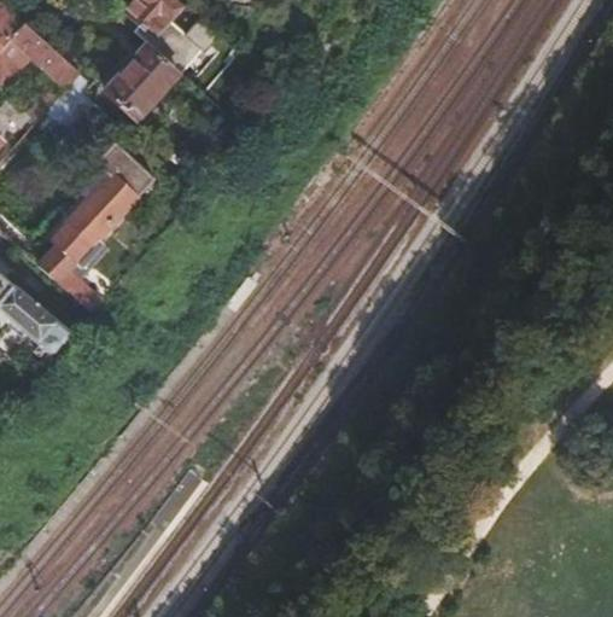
[(122,12),(136,24),(144,30),(138,38),(145,44),(176,70),(196,47),(200,51),(208,58),(228,34),(208,16),(190,36),(173,22),(188,4),(184,0),(133,0),(122,12)]
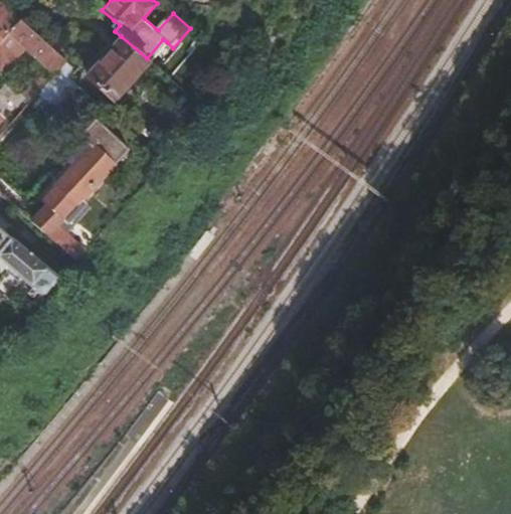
[(20,20),(0,2),(0,41),(7,34),(20,20)]
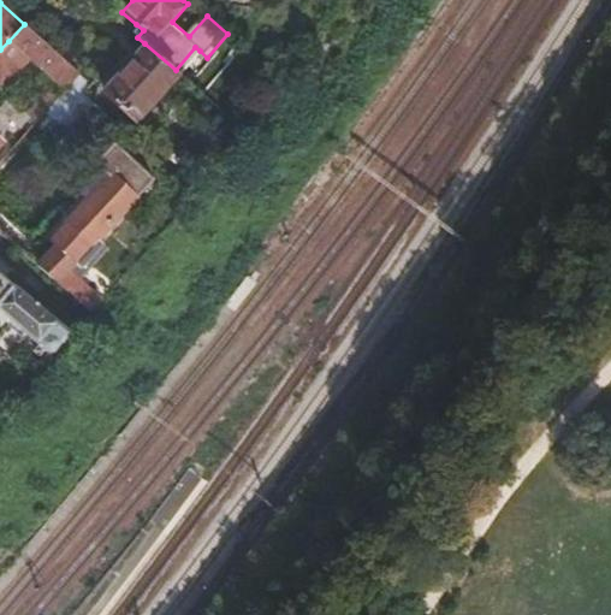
[(79,72),(24,24),(9,41),(0,49),(0,87),(27,57),(64,89),(79,72)]
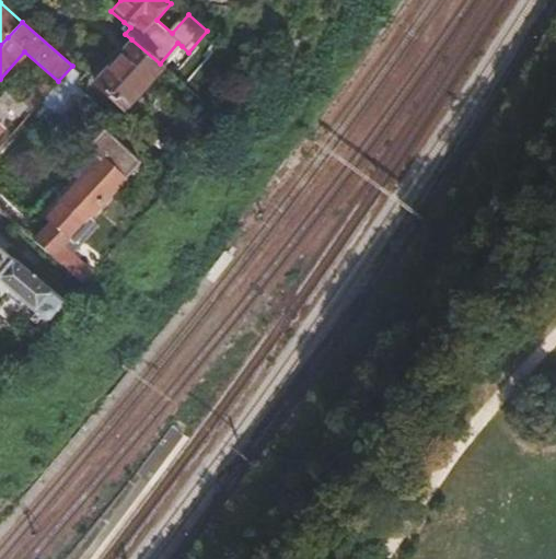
[(130,27),(124,22),(118,27),(125,34),(130,27)]
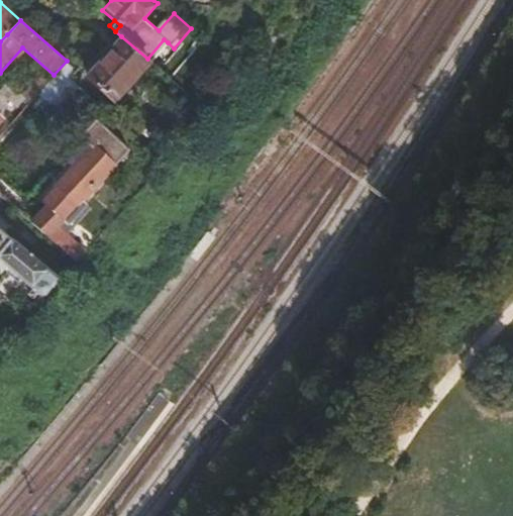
[(113,99),(148,60),(147,59),(121,36),(87,76),(113,99)]
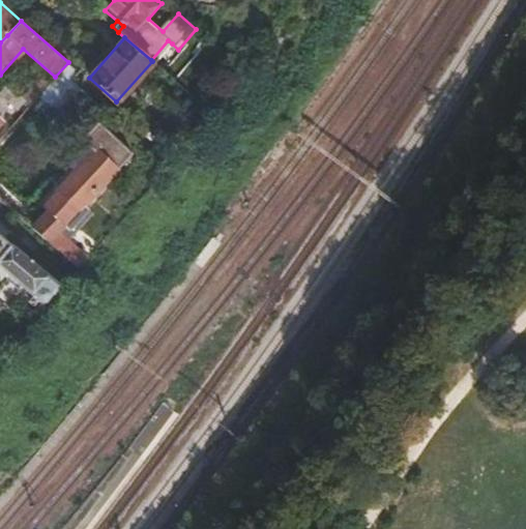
[(168,40),(151,60),(152,61),(155,63),(172,43),(168,40)]
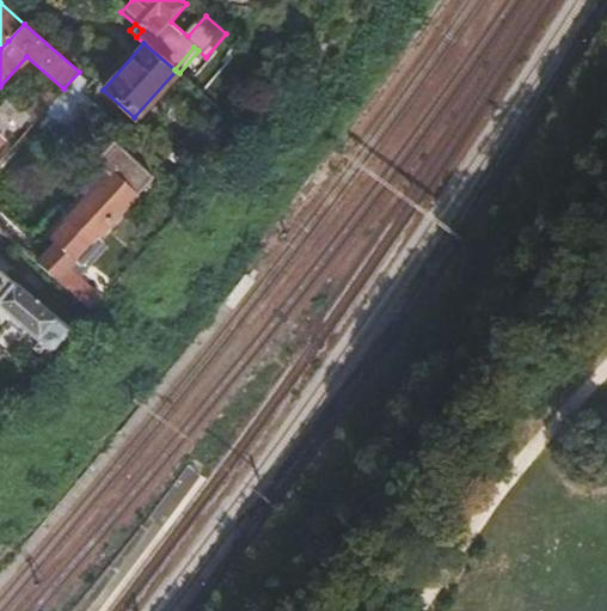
[(79,72),(63,89),(55,97),(44,109),(54,117),(61,109),(78,90),(87,79),(79,72)]
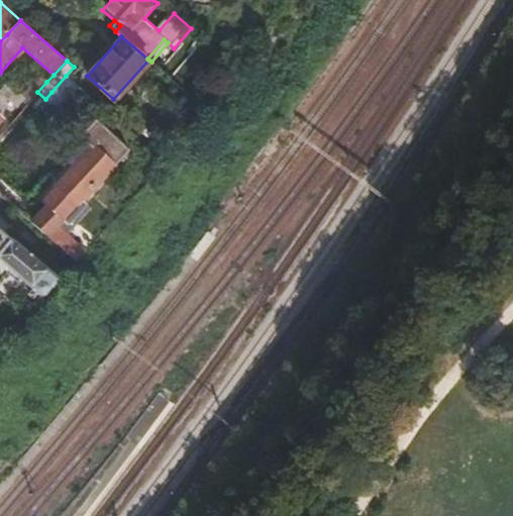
[(6,84),(0,90),(0,99),(1,98),(13,109),(21,100),(27,104),(37,92),(46,82),(37,74),(18,95),(6,84)]
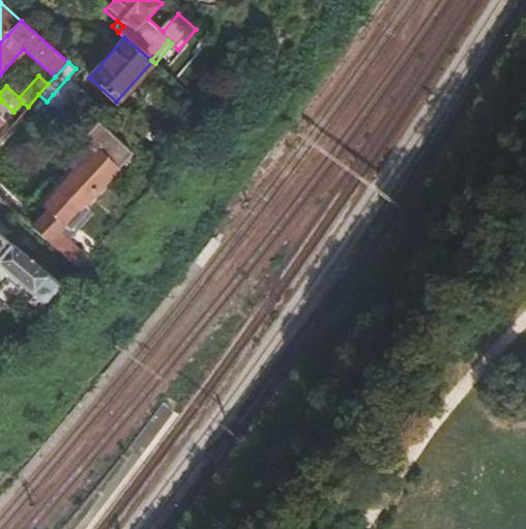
[(65,106),(80,89),(67,78),(53,94),(65,106)]
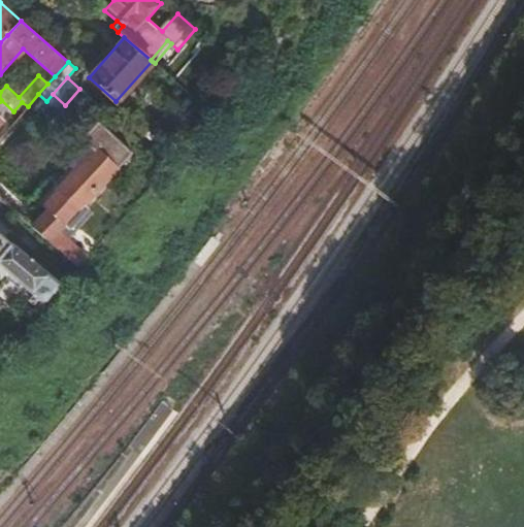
[(203,85),(193,97),(202,105),(213,93),(203,85)]
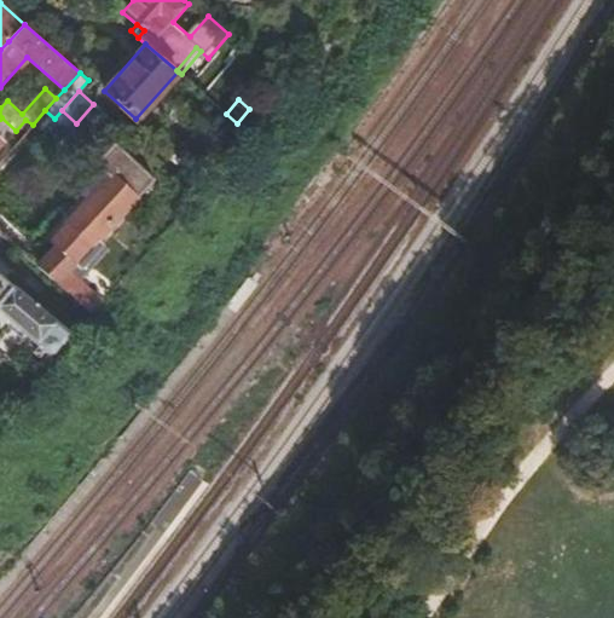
[(84,201),(67,220),(93,243),(149,177),(109,143),(91,163),(97,168),(75,192),(84,201)]
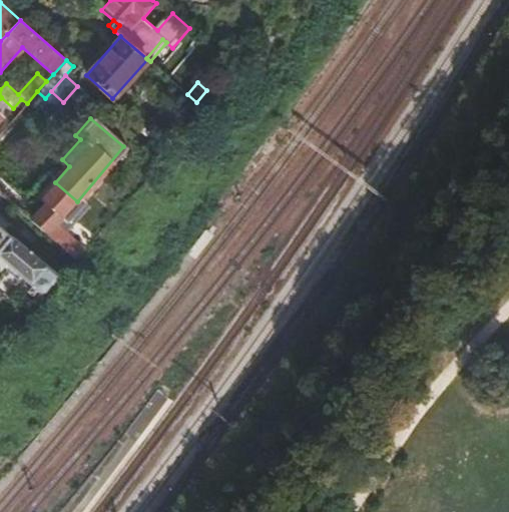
[(30,220),(71,254),(78,245),(55,226),(64,216),(46,202),(30,220)]
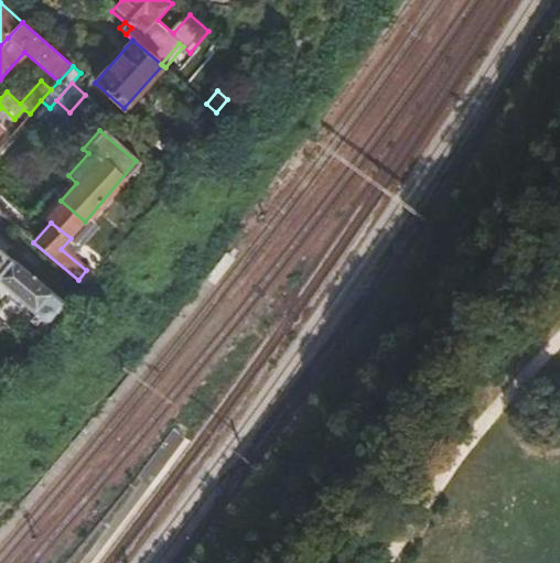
[(0,285),(32,312),(30,316),(45,329),(52,321),(66,303),(4,252),(8,248),(0,241),(0,285)]
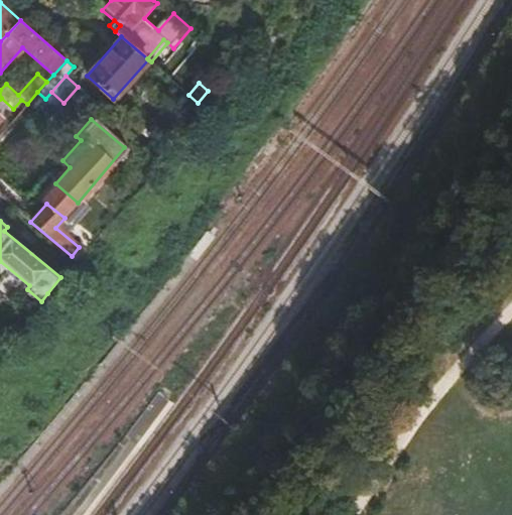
All buildings are outlined.
